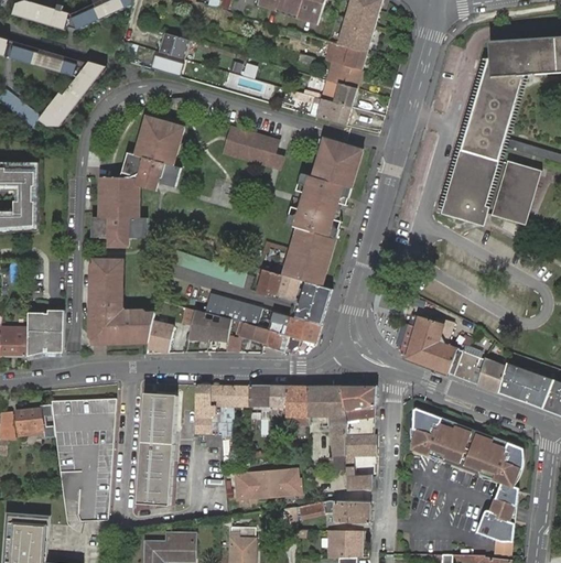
[(96,0),(67,14),(23,1),(14,4),(10,15),(64,33),(65,29),(73,31),(130,6),(131,0),(96,0)]
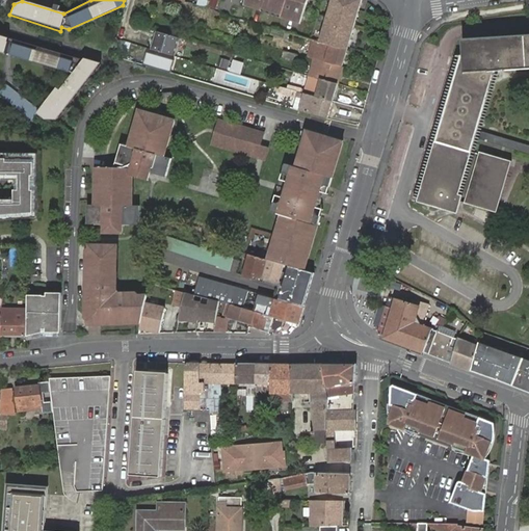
[(212,8),(214,0),(206,0),(205,6),(212,8)]
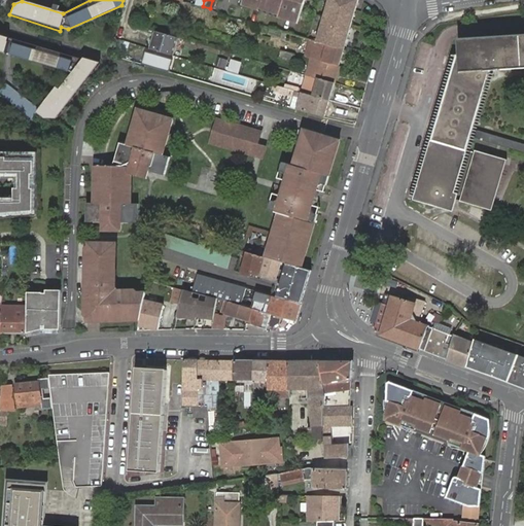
[(240,0),(238,6),(294,24),(303,0),(240,0)]
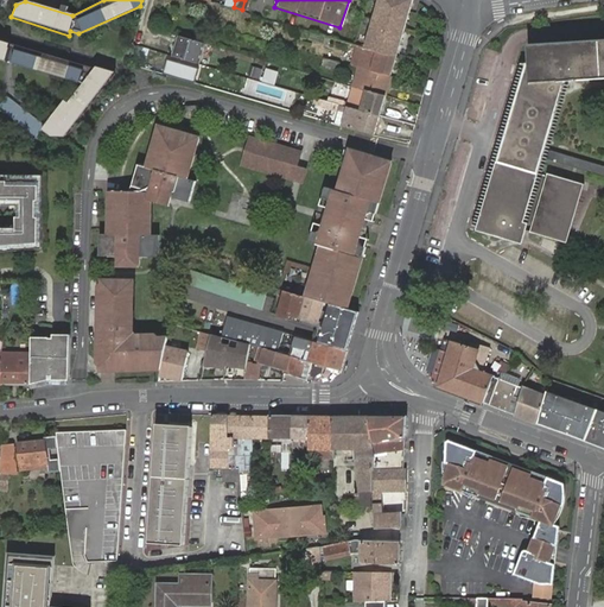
[(394,56),(411,0),(375,0),(361,45),(394,56)]
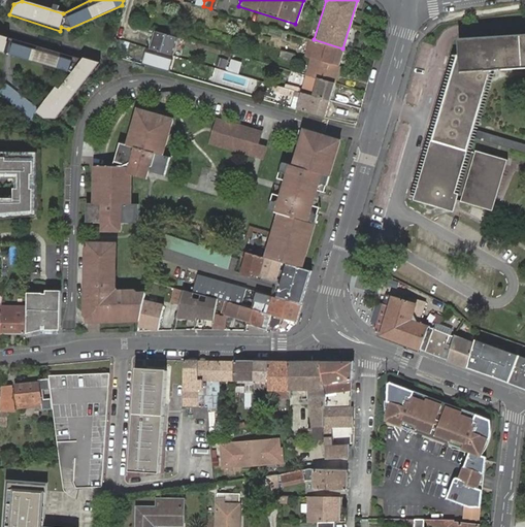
[(175,36),(152,30),(146,46),(169,54),(175,36)]
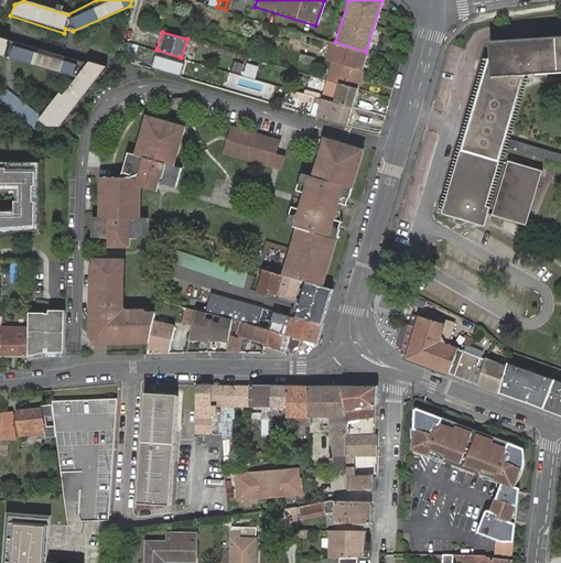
[(0,52),(81,74),(66,94),(62,93),(43,119),(52,126),(63,126),(107,66),(0,34),(0,52)]
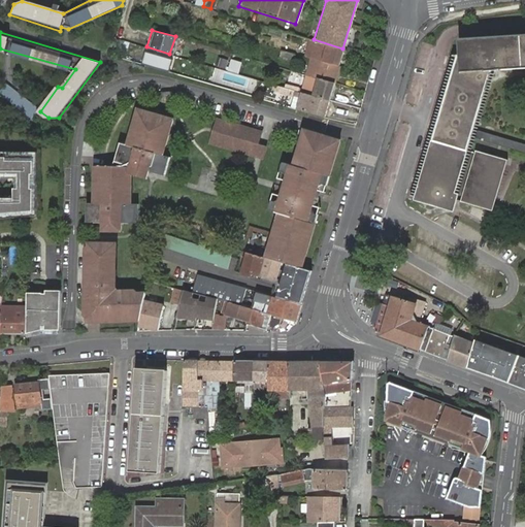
[(524,33),(456,37),(458,69),(451,70),(449,77),(435,119),(414,194),(413,195),(412,199),(452,210),(453,206),(455,199),(491,210),(505,159),(473,150),(473,152),(465,150),(469,137),(472,128),(489,70),(524,67),(524,33)]
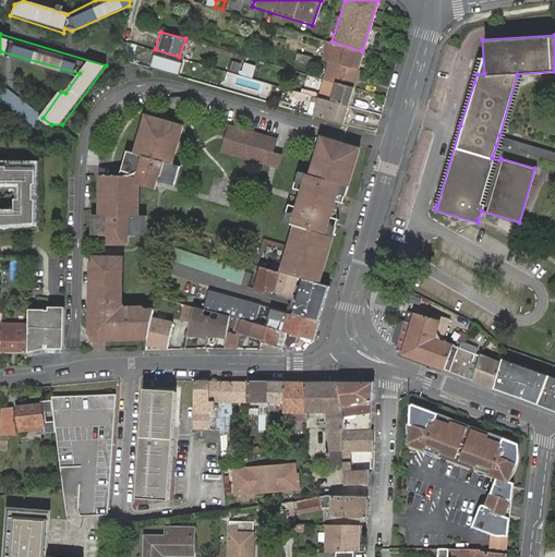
[(357,68),(362,51),(332,41),(326,40),(323,52),(321,51),(320,58),(327,60),(357,68)]
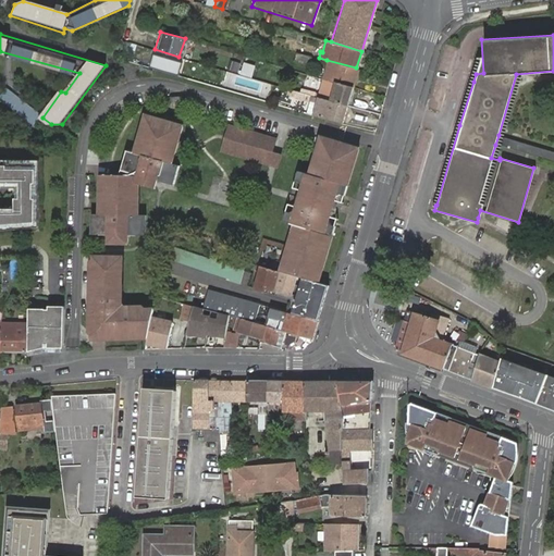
[(321,78),(327,60),(319,58),(314,76),(321,78)]
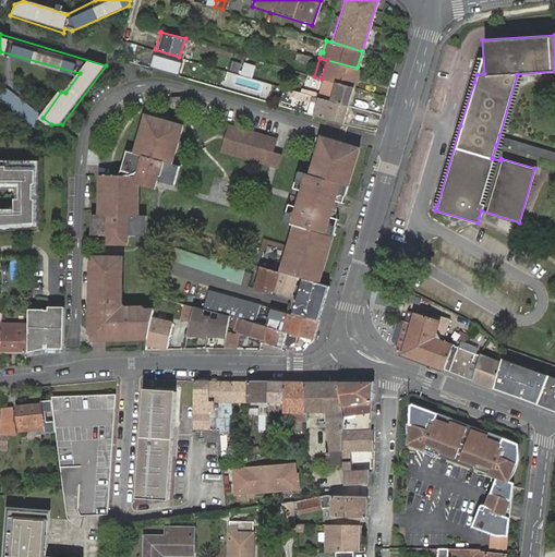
[(229,60),(227,71),(237,72),(238,61),(229,60)]
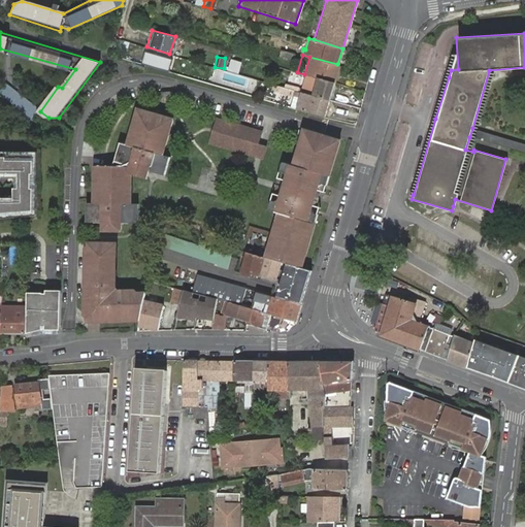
[(332,81),(337,64),(309,57),(304,74),(332,81)]
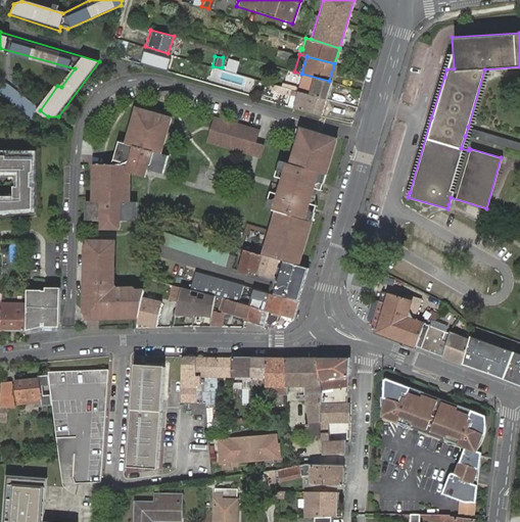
[(225,57),(222,68),(233,72),(236,60),(225,57)]
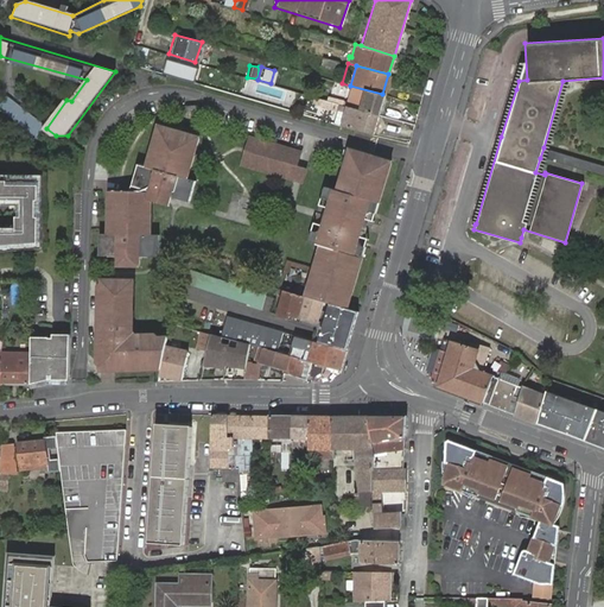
[(344,105),(350,86),(342,83),(336,102),(337,102),(344,105)]
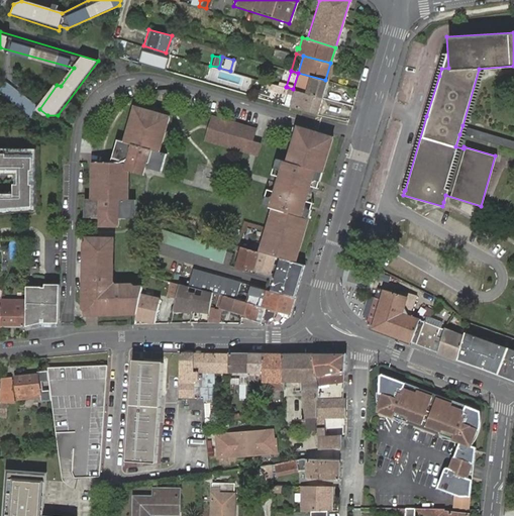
[(320,97),(325,80),(298,73),(293,89),(320,97)]
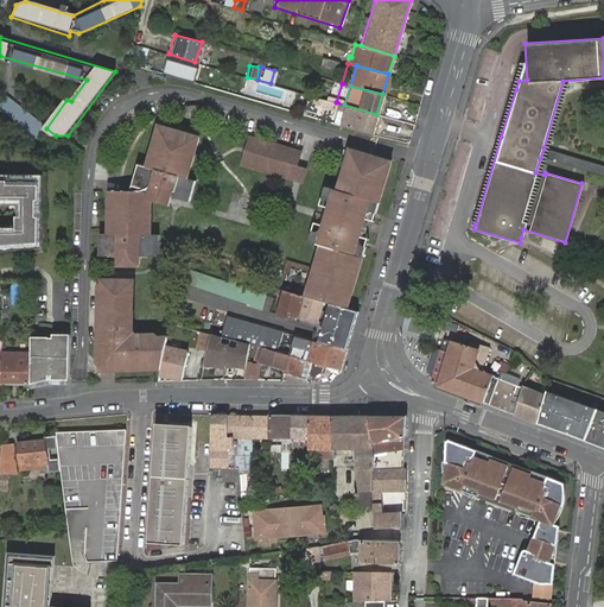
[(42,124),(4,94),(0,99),(0,108),(33,136),(42,124)]
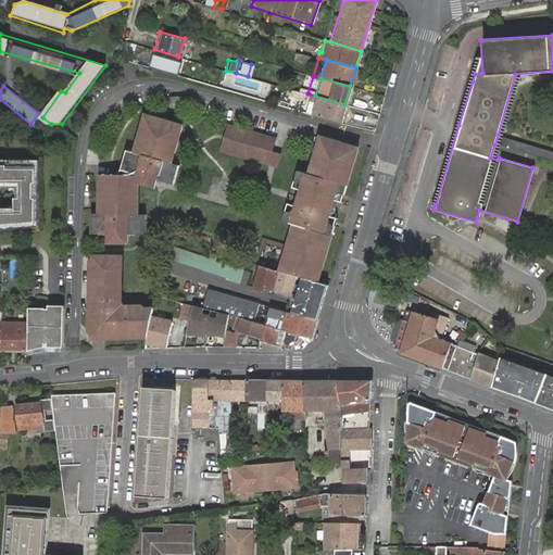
[(309,93),(308,93),(286,87),(285,93),(308,99),(309,93)]
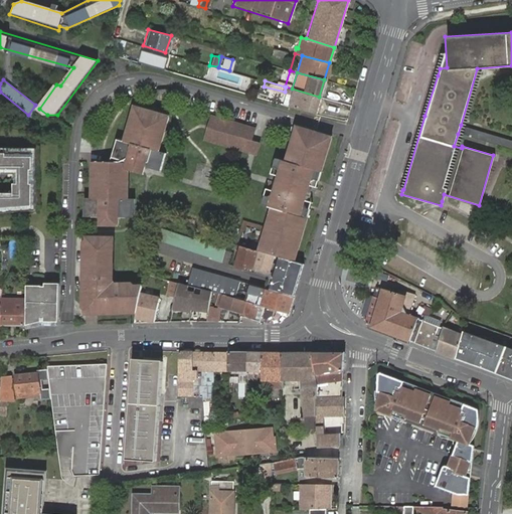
[(315,113),(319,97),(292,89),(286,87),(285,92),(282,104),(315,113)]
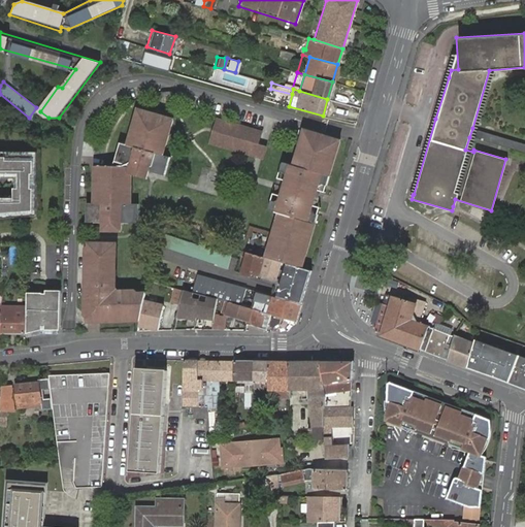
[(159,91),(160,100),(170,100),(170,91),(159,91)]
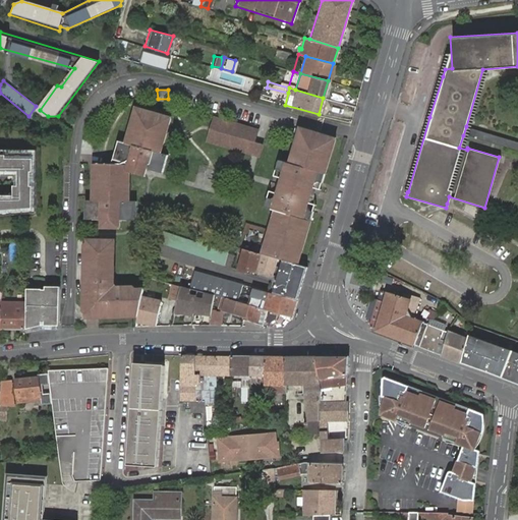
[(132,165),(144,168),(161,173),(165,154),(159,152),(169,117),(134,106),(123,142),(116,139),(109,164),(91,164),(90,199),(81,199),(80,219),(97,219),(97,227),(115,228),(115,219),(130,219),(131,200),(123,200),(124,170),(125,171),(126,167),(132,165)]
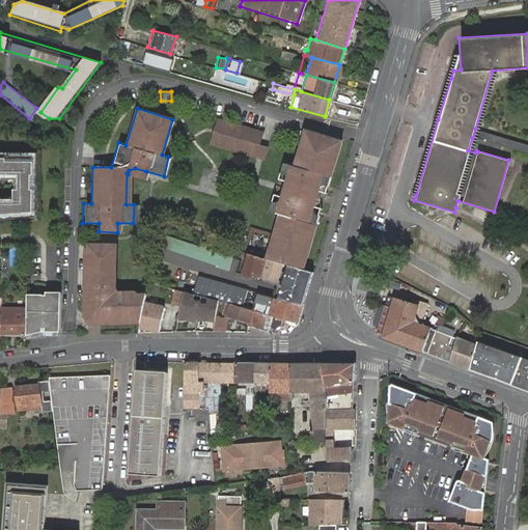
[(206,124),(215,128),(218,118),(210,116),(206,124)]
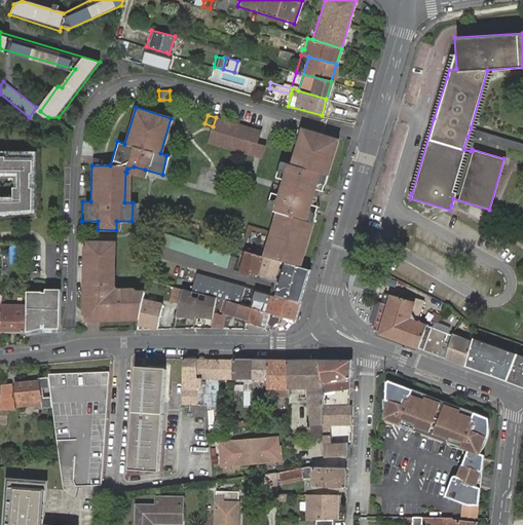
[(255,143),(256,139),(246,136),(247,130),(257,133),(258,129),(216,117),(213,126),(210,140),(252,153),(255,143)]
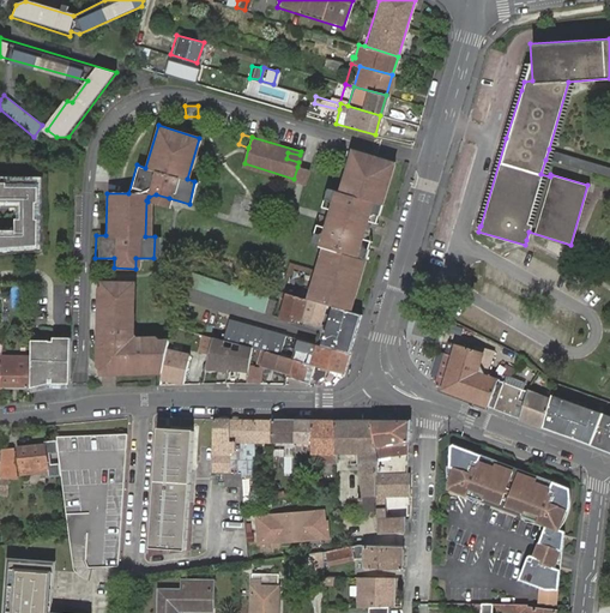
[(609,166),(549,149),(545,160),(609,178),(609,166)]
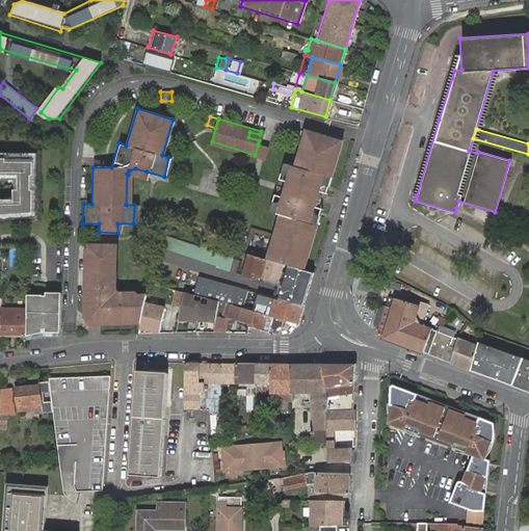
[(300,258),(306,259),(319,214),(315,214),(314,210),(319,187),(324,184),(327,185),(341,140),(305,130),(294,165),(284,162),(282,171),(285,171),(287,178),(281,200),(276,203),(272,201),(269,211),(280,214),(272,234),(266,258),(282,263),(287,264),(298,267),(300,258)]
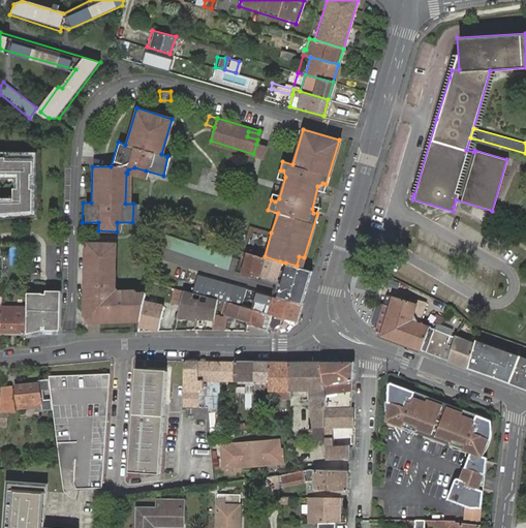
[(247,136),(257,140),(258,133),(248,131),(247,136)]
